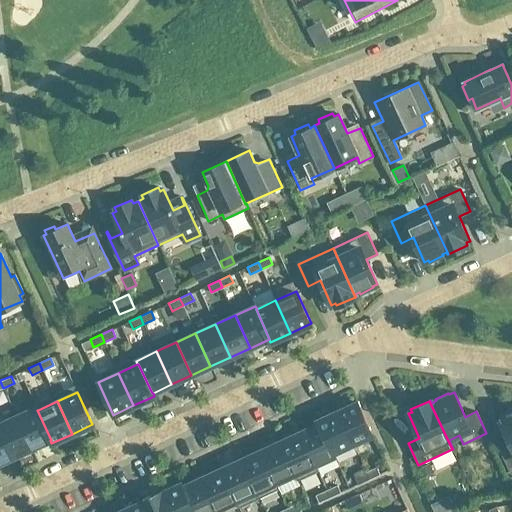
[(352,444),(373,434),(357,402),(337,411),(352,444)]
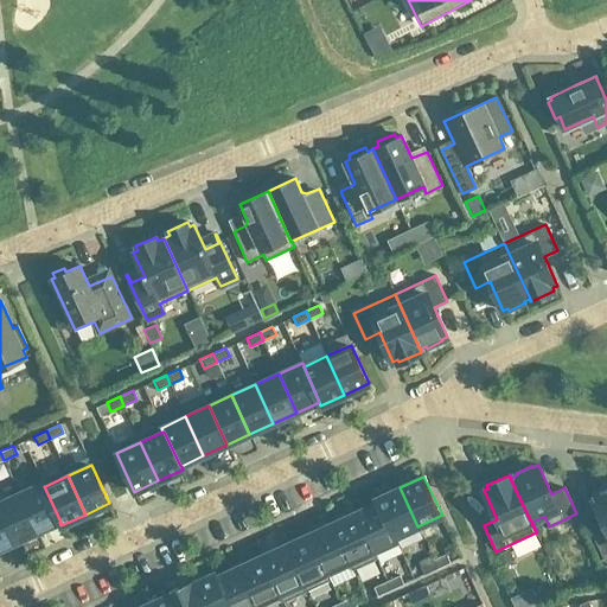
[(44,486),(45,486),(43,483),(19,493),(37,532),(59,522),(61,522),(44,486)]
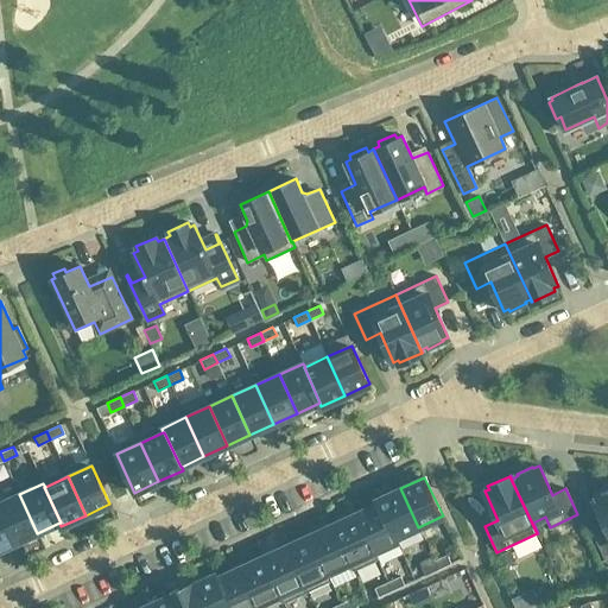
[(418,527),(400,488),(377,499),(378,504),(379,502),(394,538),(396,537),(418,527)]
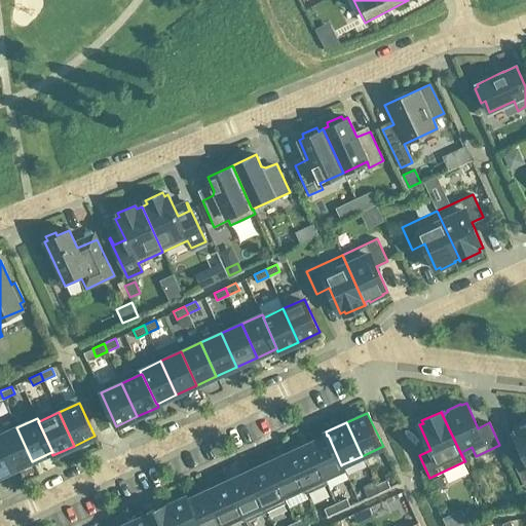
[(525,485),(525,424),(517,429),(518,431),(514,434),(525,458),(514,464),(524,486),(525,485)]
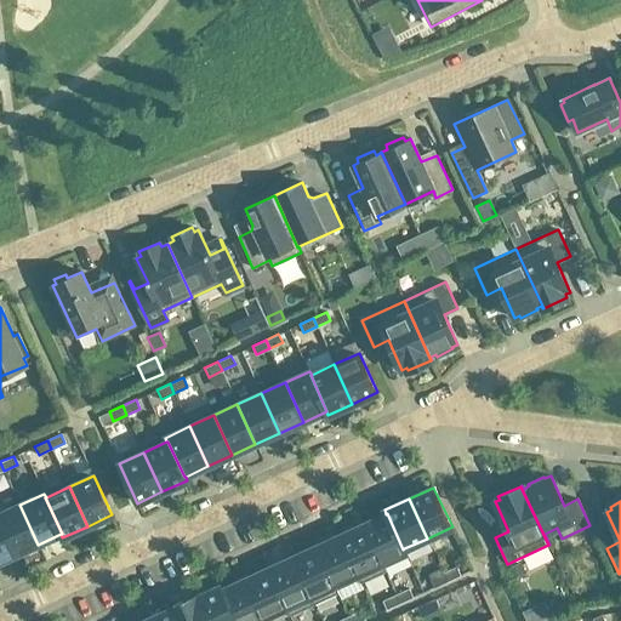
[(38,545),(20,505),(0,513),(0,524),(13,556),(38,545)]
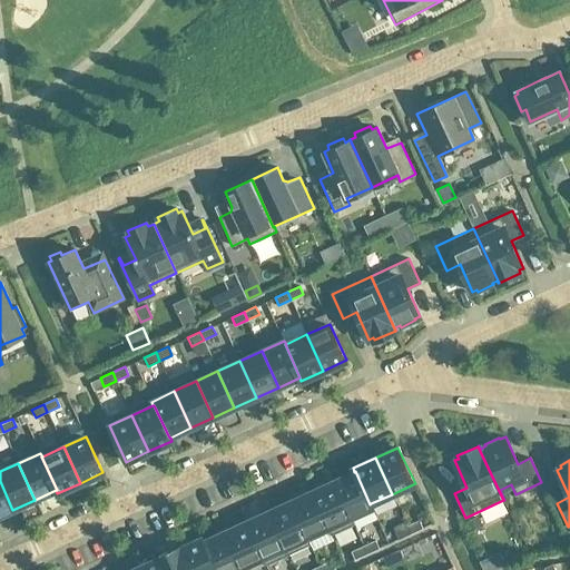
[(355,471),(354,472),(333,481),(350,518),(373,507),(371,503),(370,504),(355,471)]
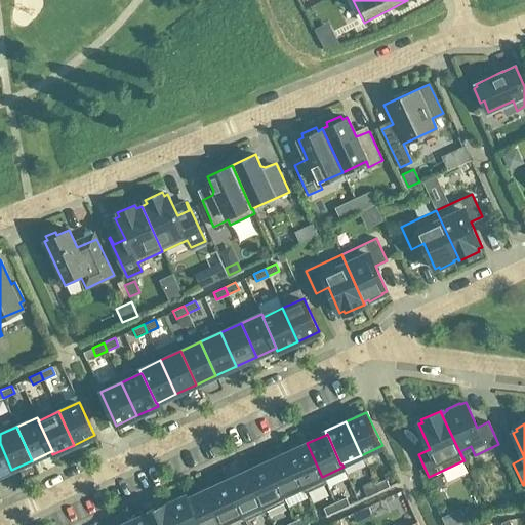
[(0,474),(11,470),(0,443),(0,474)]
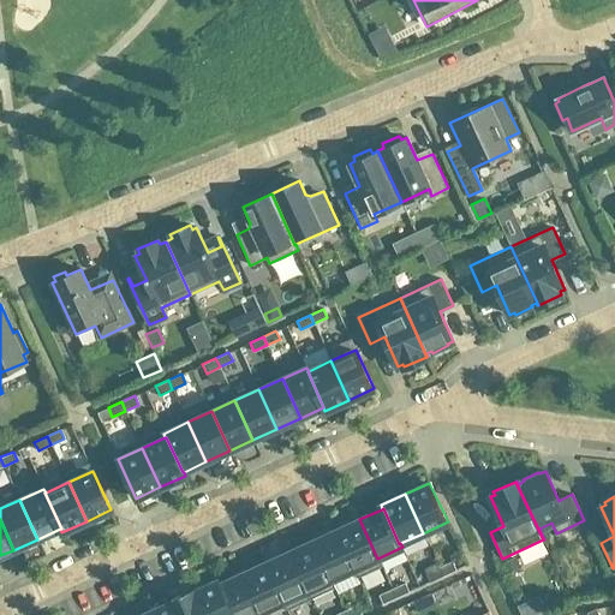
[(377,559),(359,519),(336,530),(354,569),(358,577),(381,566),(377,559)]
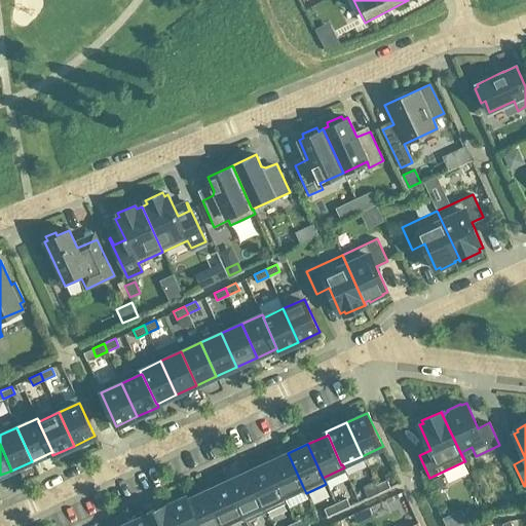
[(303,487),(288,453),(267,462),(283,496),(303,487)]
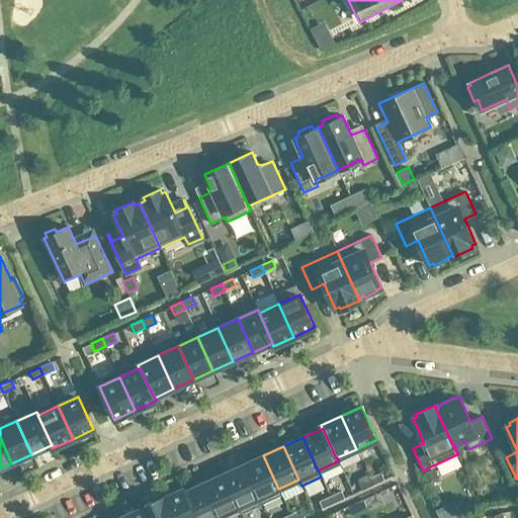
[(278,489),(263,455),(243,464),(259,498),(262,505),(281,496),(278,489)]
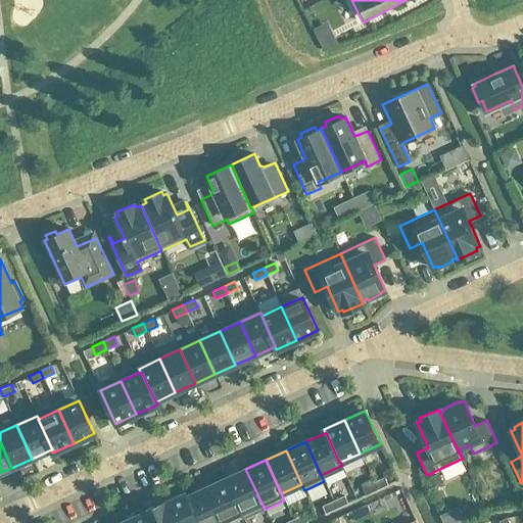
[(265,510),(262,503),(245,469),(226,478),(241,512),(244,519),(265,510)]
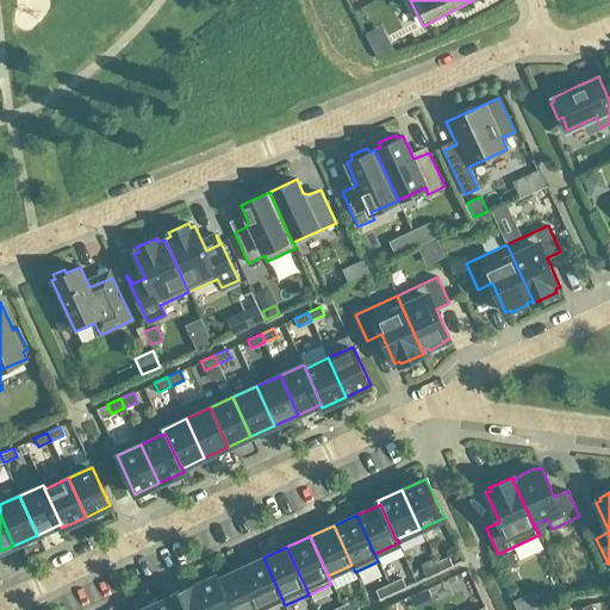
[(453,566),(448,556),(435,562),(440,572),(453,566)]
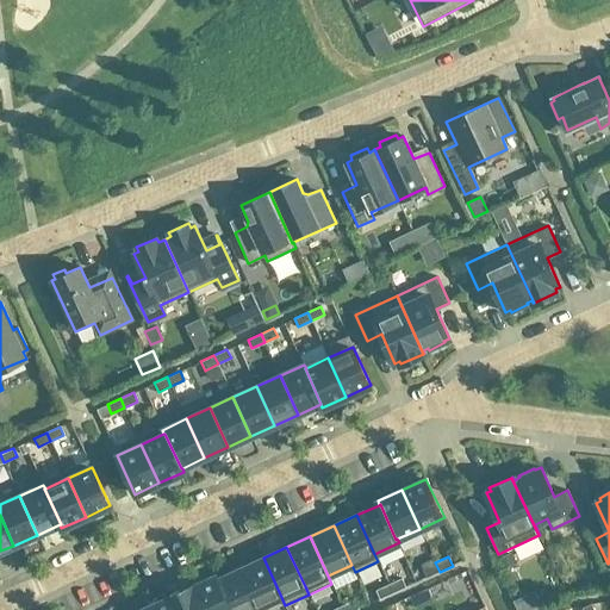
[(281,597),(263,558),(240,570),(257,608),(281,597)]
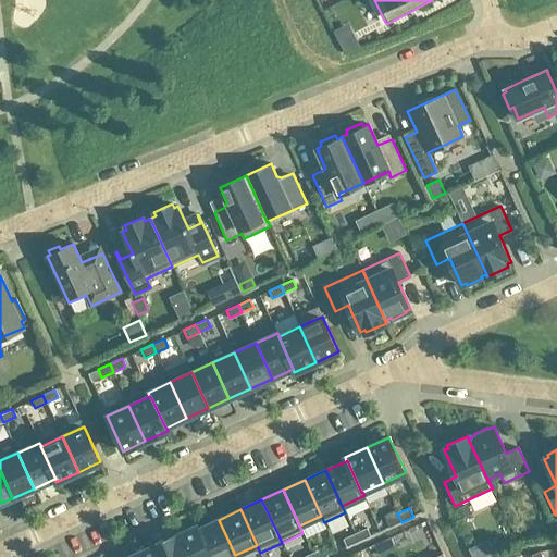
[(401,522),(397,514),(385,519),(390,528),(401,522)]
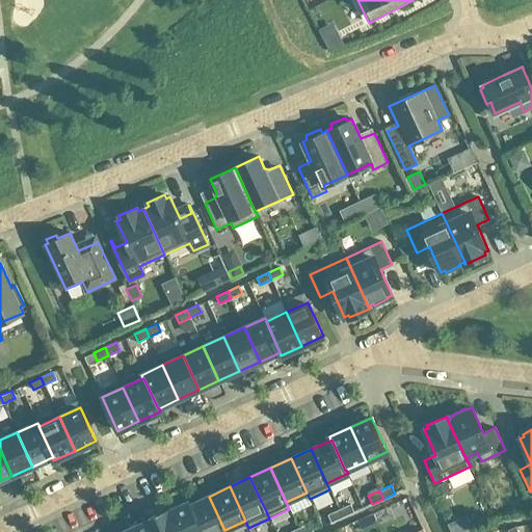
[(220,531),(224,530),(209,497),(189,505),(188,506),(201,531),(220,531)]
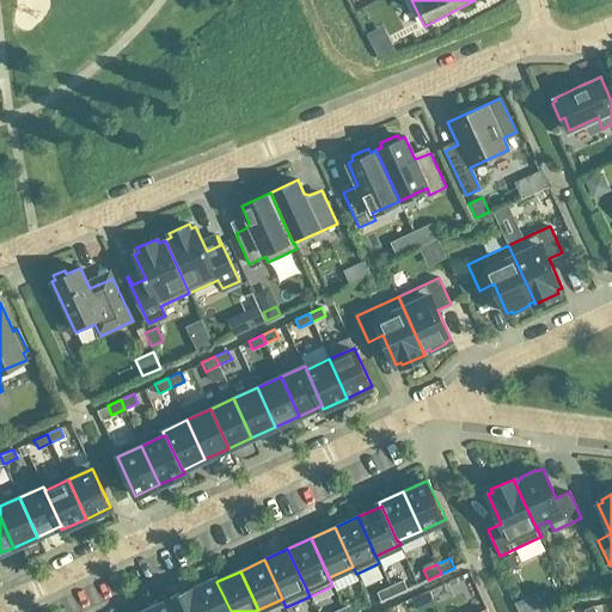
[(231,611),(216,582),(218,581),(216,577),(193,588),(193,587),(191,587),(202,611),(231,611)]
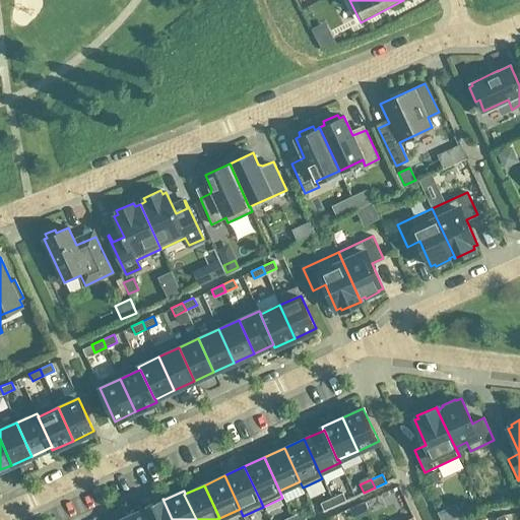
[(345,501),(342,493),(331,498),(335,506),(345,501)]
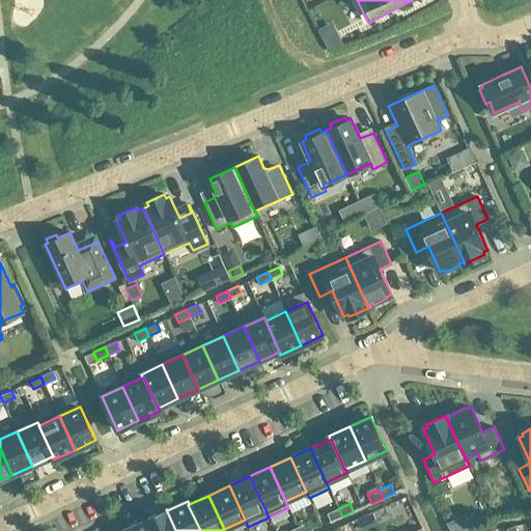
[(342,516),(338,508),(327,513),(331,522),(342,516)]
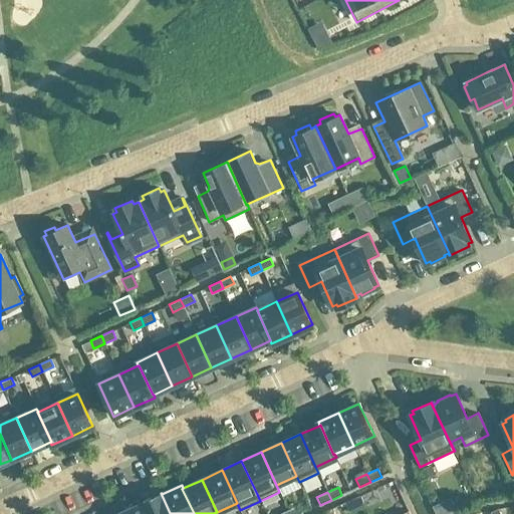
[(170,513),(161,493),(141,502),(146,513),(170,513)]
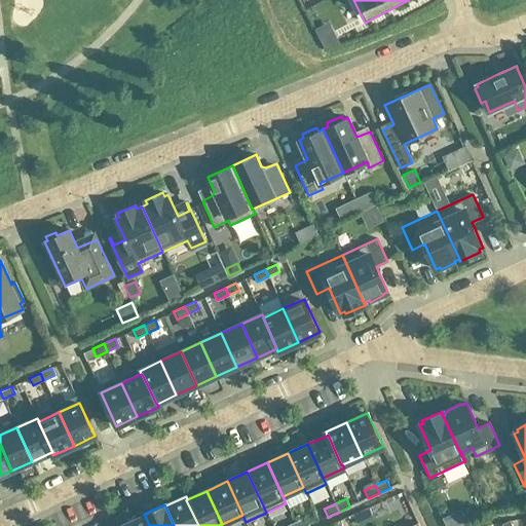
[(149,525),(144,514),(144,515),(144,516),(124,525),(149,525)]
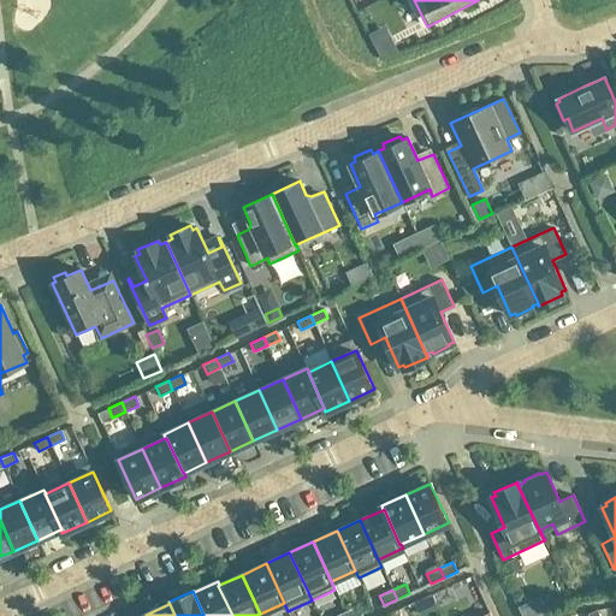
[(535,603),(520,610),(522,615),(533,615),(540,612),(535,603)]
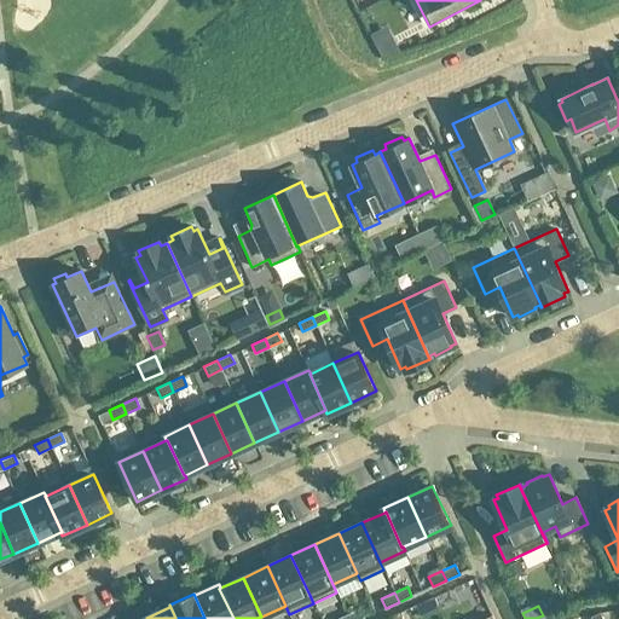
[(360,618),(364,618),(360,608),(347,614),(348,618),(360,618)]
